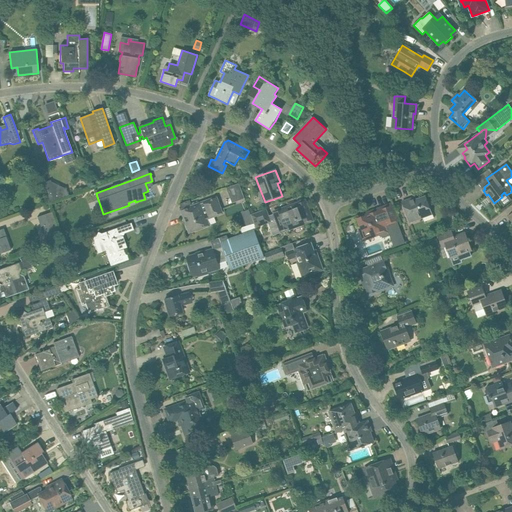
[(244,199),(238,183),(227,187),(232,203),(244,199)]
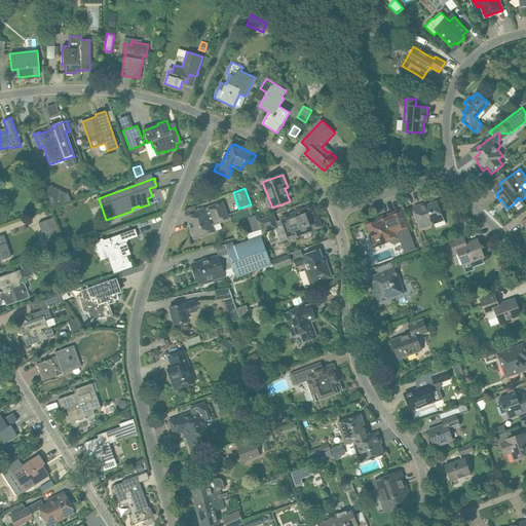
[(54,194),(46,197),(47,200),(50,209),(71,201),(68,193),(66,193),(59,196),(54,194)]
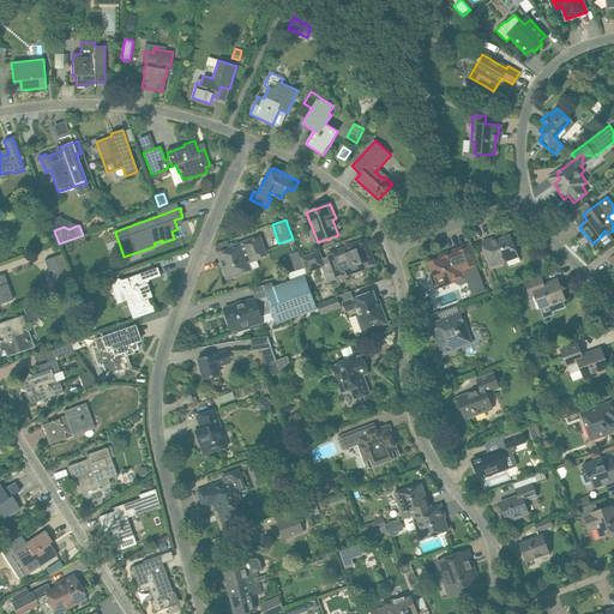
[(510,235),(495,241),(494,238),(482,242),(491,266),(500,263),(499,260),(517,253),(510,235)]
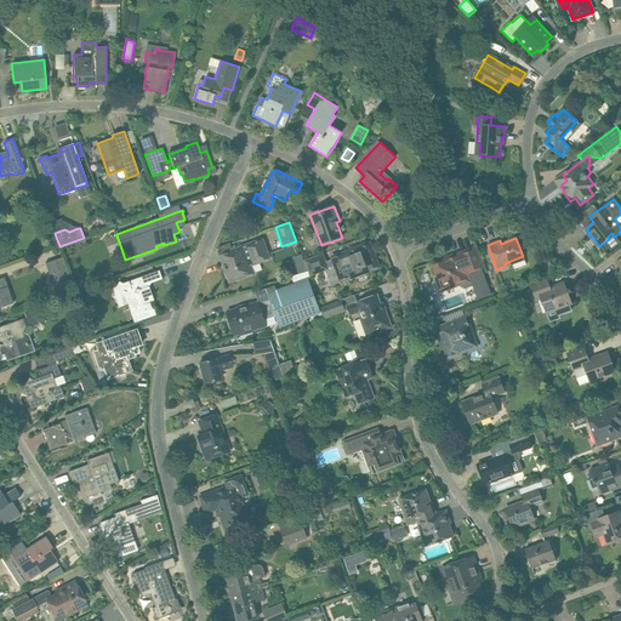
[(227,273),(231,272),(233,280),(252,273),(250,266),(268,258),(269,257),(266,246),(265,248),(262,240),(244,246),(233,251),(235,258),(223,263),(227,273)]
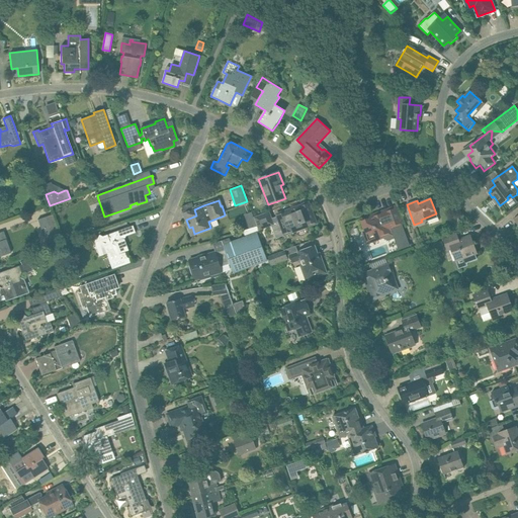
[(277,217),(270,220),(271,224),(270,224),(274,234),(285,230),(285,233),(299,228),(309,224),(308,222),(313,220),(309,207),(304,209),(303,207),(293,210),(277,217)]
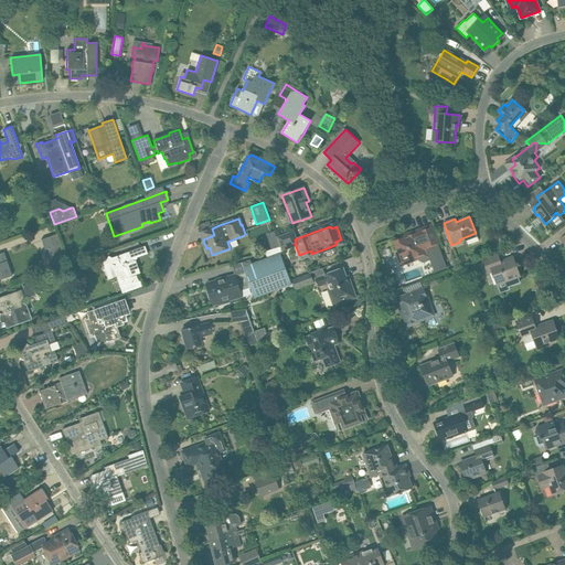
[(414,235),(396,242),(400,252),(397,253),(400,259),(402,258),(403,260),(406,259),(407,263),(417,258),(418,258),(419,260),(424,263),(430,260),(429,257),(426,248),(430,246),(437,244),(430,226),(425,228),(414,233),(414,235)]
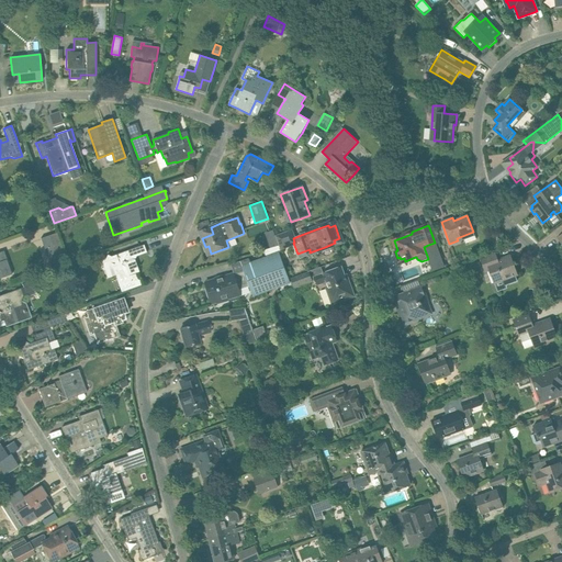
[(273,231),(266,234),(268,239),(271,248),(279,245),(276,236),(273,231)]
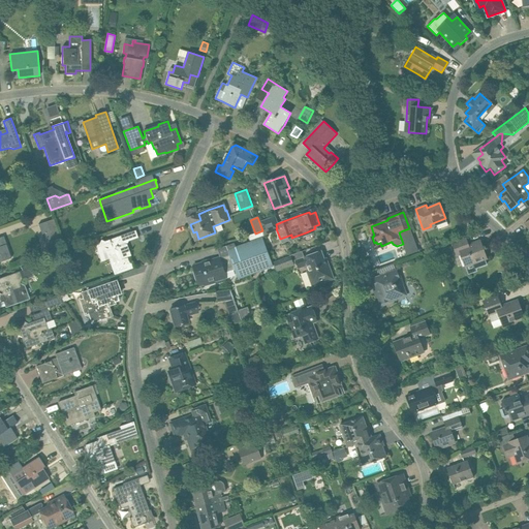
[(273,217),(259,222),(263,234),(276,228),(277,228),(276,224),(273,217)]
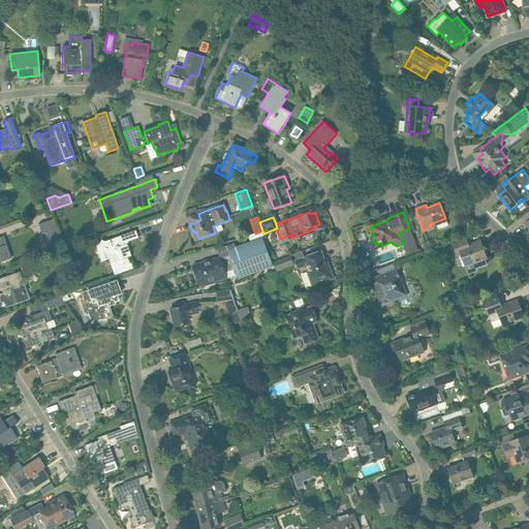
[(57,229),(50,232),(54,244),(61,241),(57,229)]
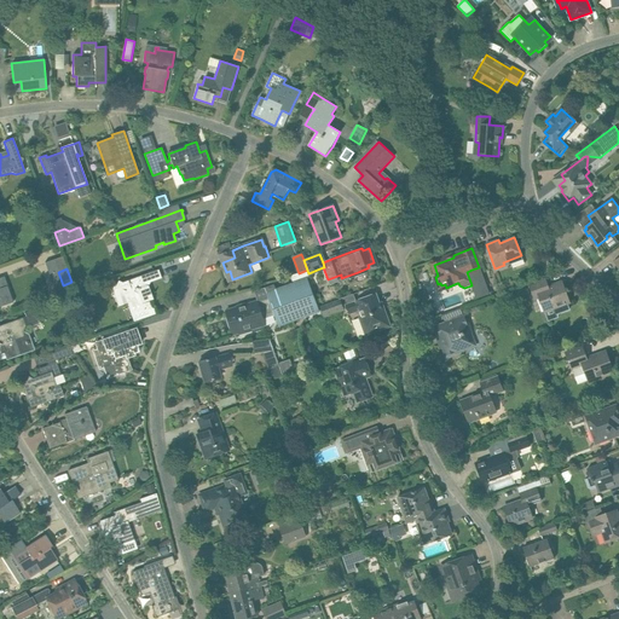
[(148,282),(150,283),(161,278),(158,270),(110,287),(117,307),(137,300),(137,302),(142,304),(152,300),(148,287),(146,285),(148,282)]
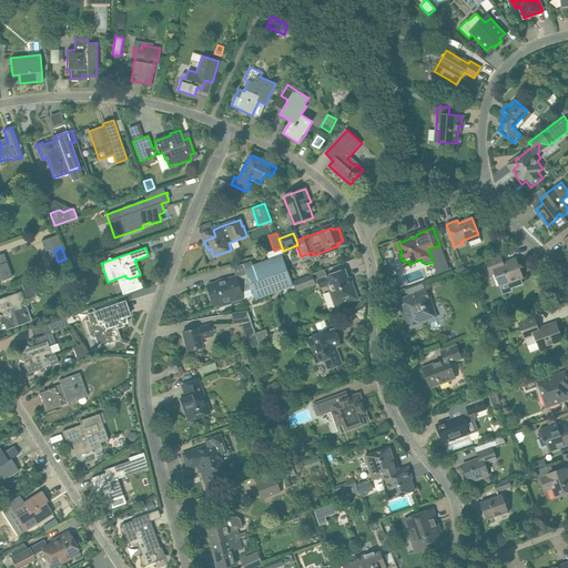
[(444,253),(433,257),(439,274),(450,270),(444,253)]
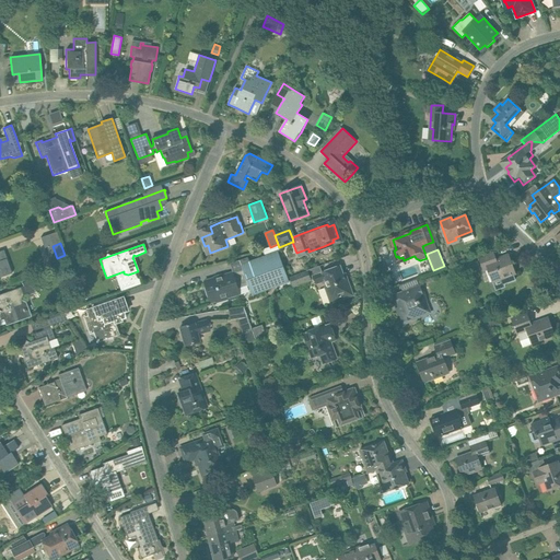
[(3,251),(0,251),(0,277),(0,278),(12,273),(7,259),(3,251)]
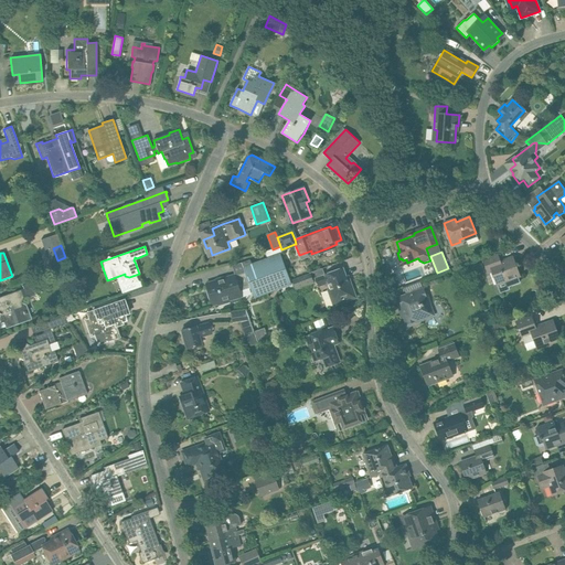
[(280,255),(254,265),(244,267),(245,273),(251,288),(252,288),(255,298),(291,285),(280,255)]
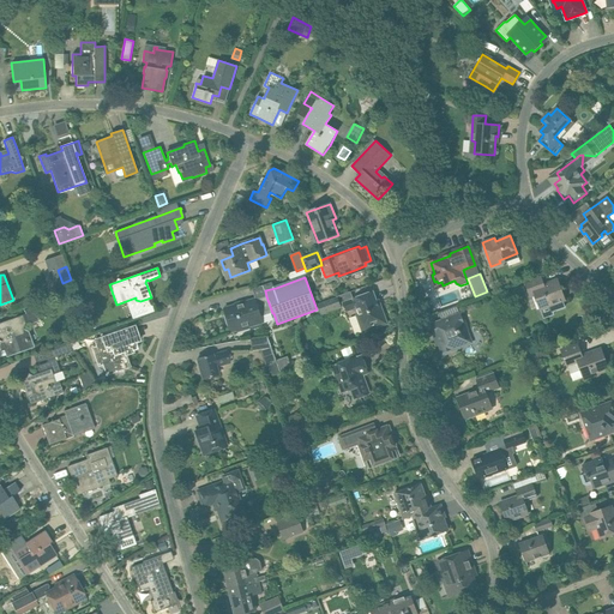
[(540,277),(525,282),(530,296),(534,294),(540,309),(551,306),(553,312),(566,307),(564,301),(565,300),(558,280),(553,282),(545,286),(542,286),(540,277)]
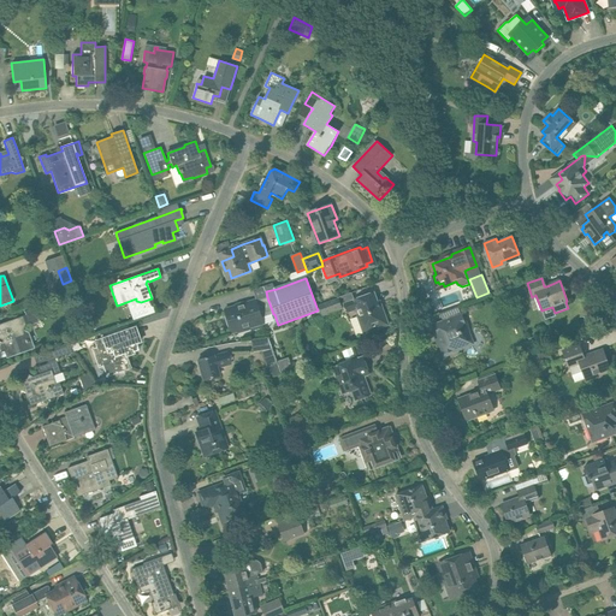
[(354,300),(344,303),(345,306),(348,312),(357,308),(365,326),(368,335),(389,326),(386,318),(381,307),(380,308),(374,292),(363,297),(354,300)]
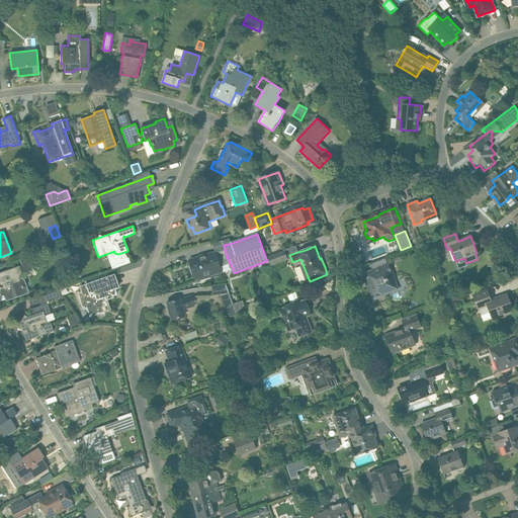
[(189,260),(195,280),(222,272),(221,267),(230,264),(225,250),(216,253),(216,252),(189,260)]
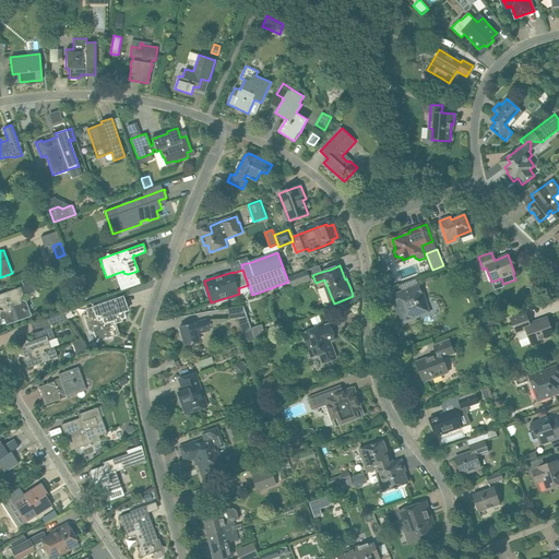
[(293,286),(311,278),(308,270),(289,276),(293,286)]
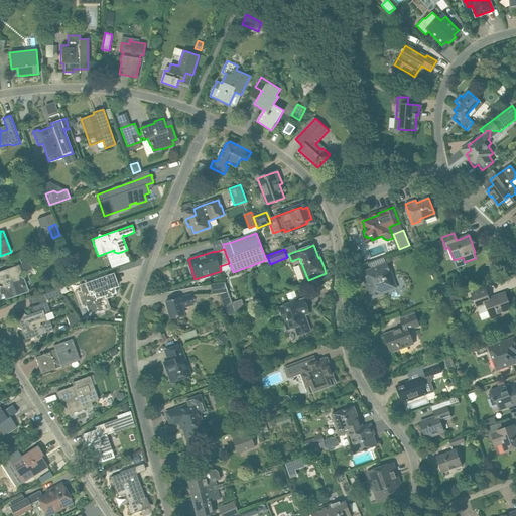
[(368,290),(375,287),(380,285),(383,292),(395,287),(384,257),(378,259),(368,263),(371,269),(365,271),(369,282),(366,284),(368,290)]
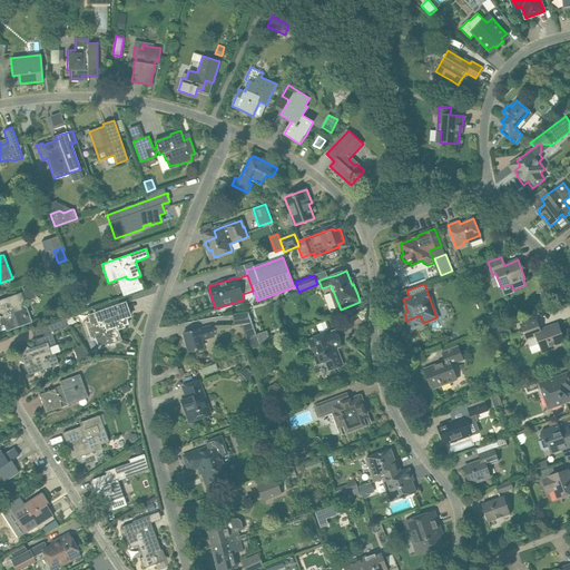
[(0,325),(3,325),(6,324),(12,327),(28,323),(22,306),(21,304),(23,301),(26,300),(36,296),(31,285),(22,288),(23,292),(21,293),(20,292),(8,297),(0,300),(0,325)]
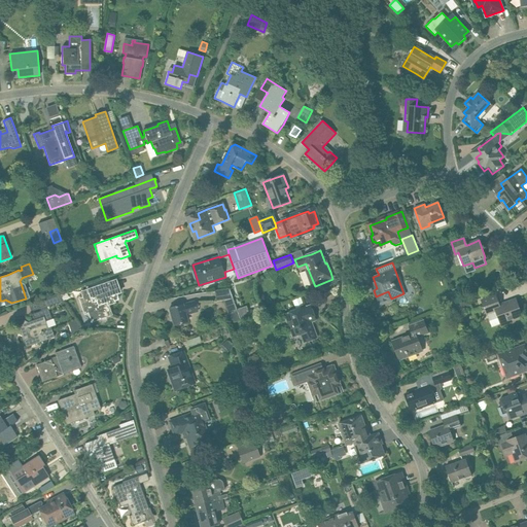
[(83,297),(78,300),(83,314),(88,312),(92,321),(101,318),(111,315),(107,305),(114,303),(113,301),(111,295),(116,293),(119,292),(115,280),(109,282),(105,283),(86,290),(81,292),(82,295),(83,297)]
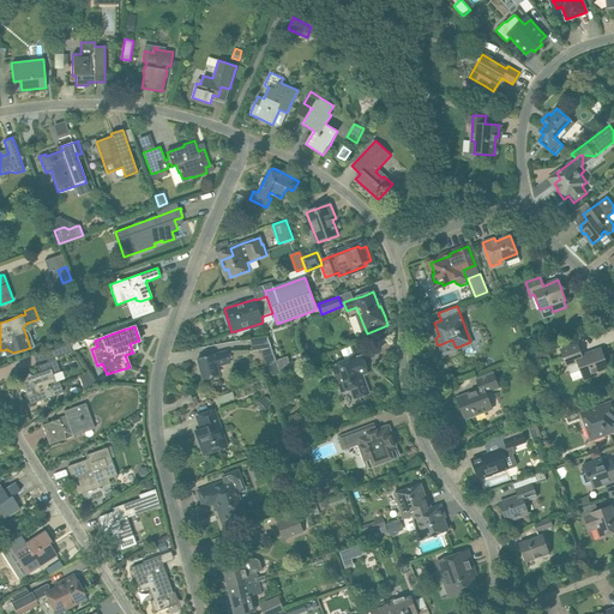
[(68,343),(52,349),(55,357),(74,351),(68,343)]
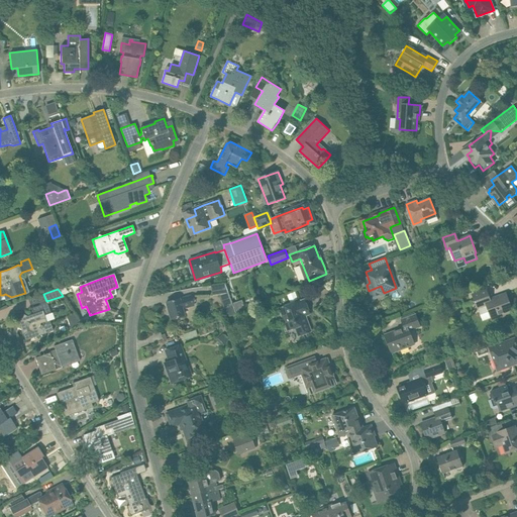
[(477,293),(473,295),(477,308),(478,308),(486,305),(491,318),(492,320),(495,319),(505,316),(503,311),(511,308),(506,293),(502,295),(490,299),(486,290),(477,293)]
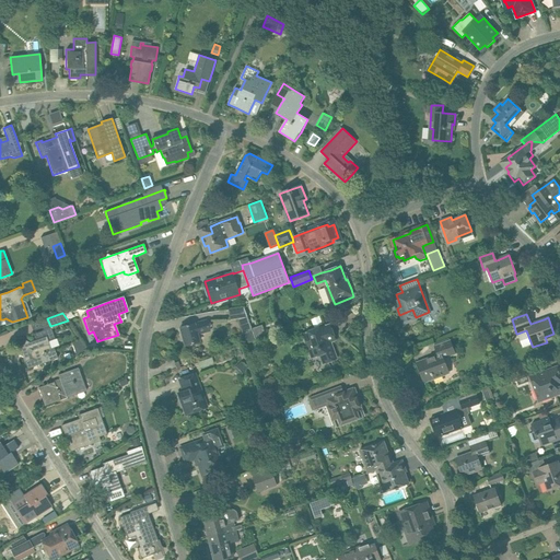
[(498,317),(482,323),(486,330),(500,325),(498,317)]
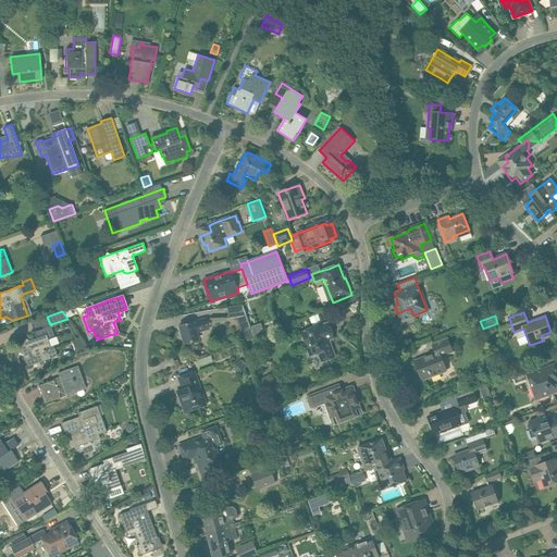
[(198,339),(196,333),(208,329),(205,319),(193,322),(178,326),(184,344),(198,339)]
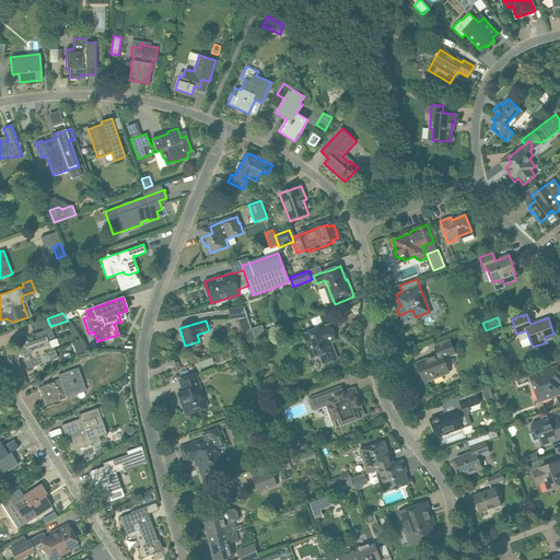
[(314,330),(303,334),(307,347),(312,358),(323,353),(326,362),(337,359),(330,341),(335,339),(333,333),(330,325),(325,327),(325,326),(314,330)]
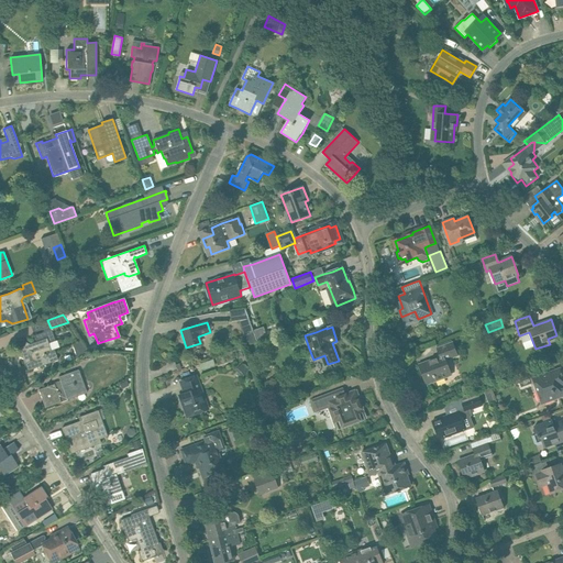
[(28,345),(24,346),(17,349),(19,357),(22,356),(24,364),(28,363),(30,370),(43,365),(47,367),(50,363),(57,361),(55,352),(51,351),(48,343),(55,340),(52,330),(34,335),(35,342),(28,345)]
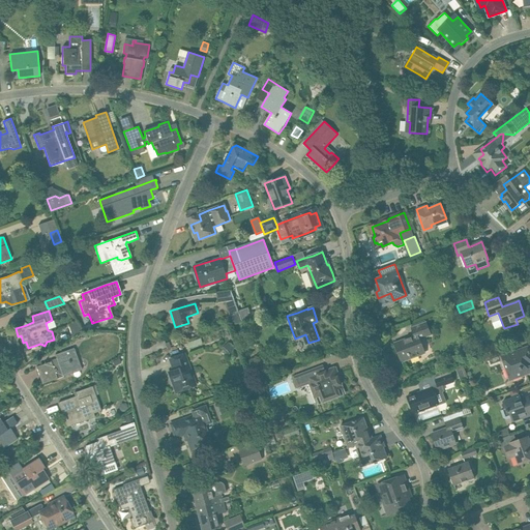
[(229,317),(226,318),(229,326),(242,322),(239,313),(229,317)]
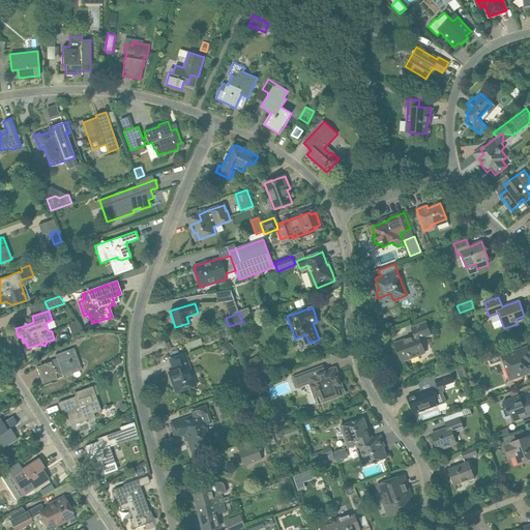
[(76,321),(68,324),(72,335),(81,330),(76,321)]
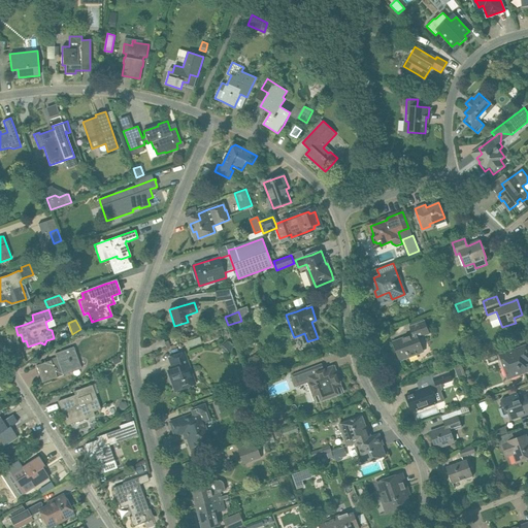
[(409,327),(413,334),(393,341),(400,361),(423,352),(418,337),(429,333),(425,321),(409,327)]
